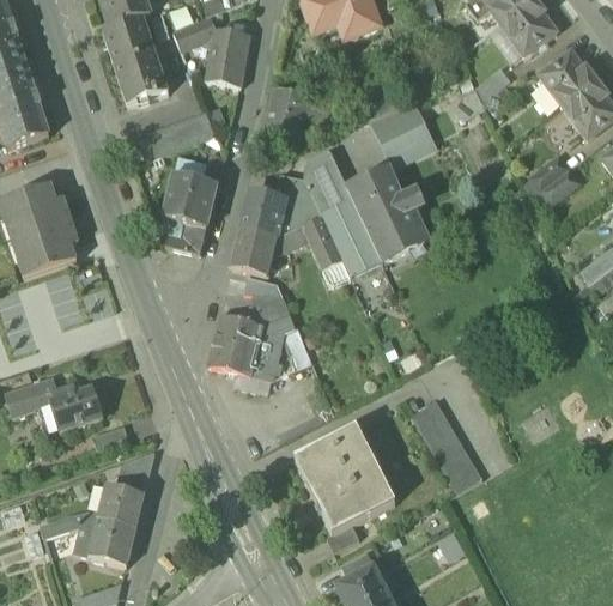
[(0,0),(0,123),(8,149),(48,135),(38,107),(42,105),(37,92),(35,92),(16,37),(19,36),(14,23),(12,24),(5,0),(0,0)]
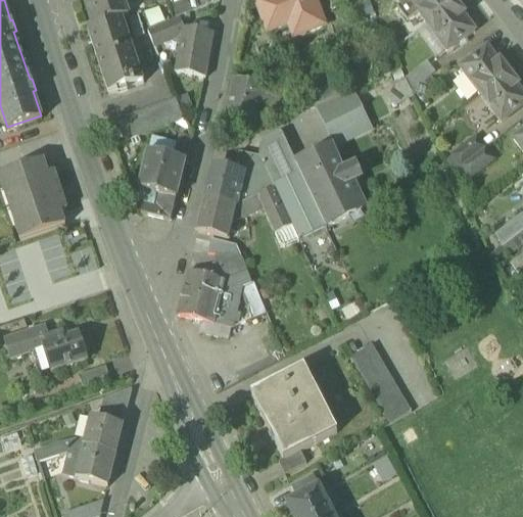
[(87,0),(95,24),(123,15),(129,13),(124,0),(87,0)]
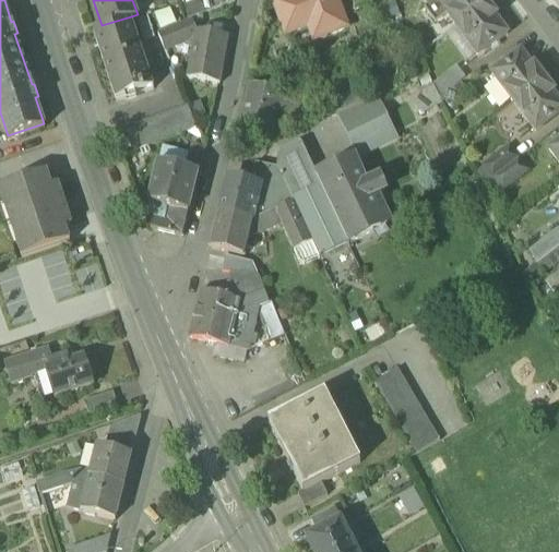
[(182,0),(187,15),(205,9),(202,0),(182,0)]
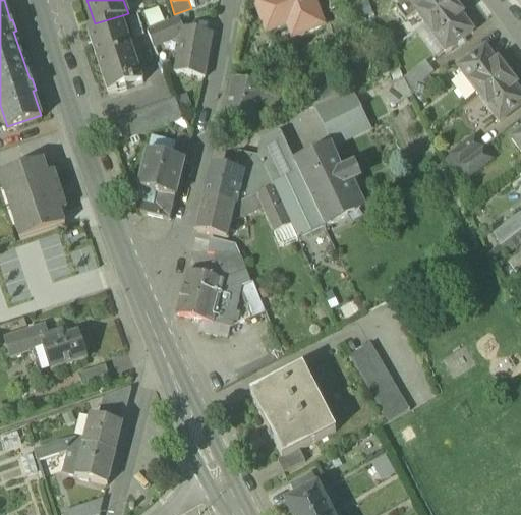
[(292,18),(296,31),(322,21),(313,0),(254,0),(265,27),(286,20),(292,18)]
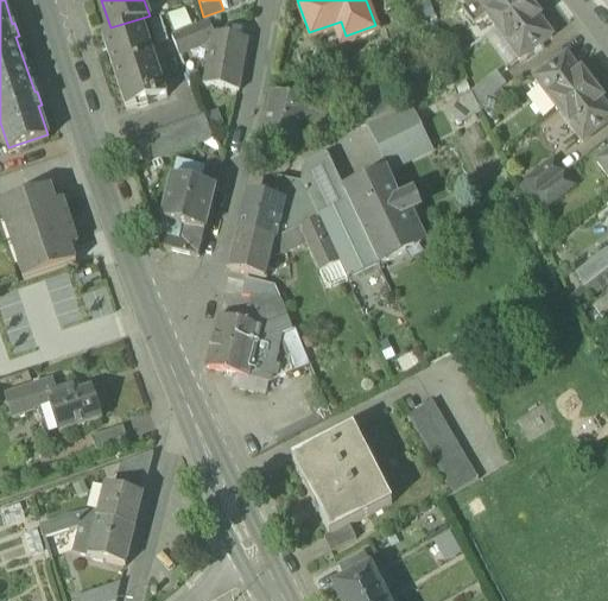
[(418,0),(413,1),(418,17),(435,12),(431,0),(418,0)]
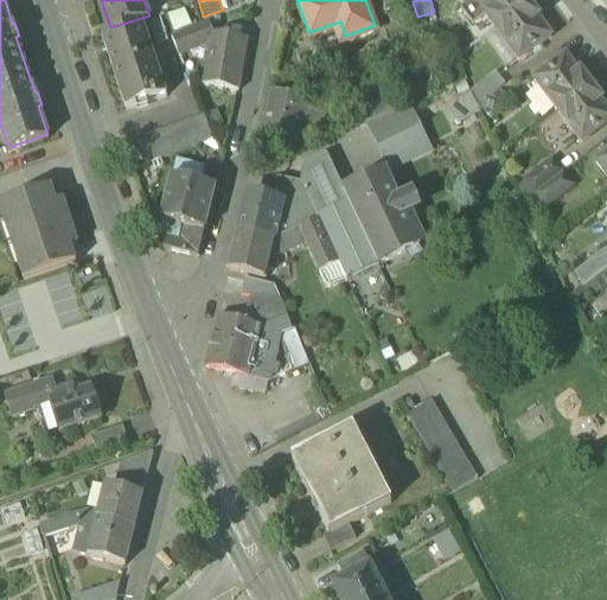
[(473,21),(486,12),(478,0),(465,0),(460,4),(473,21)]
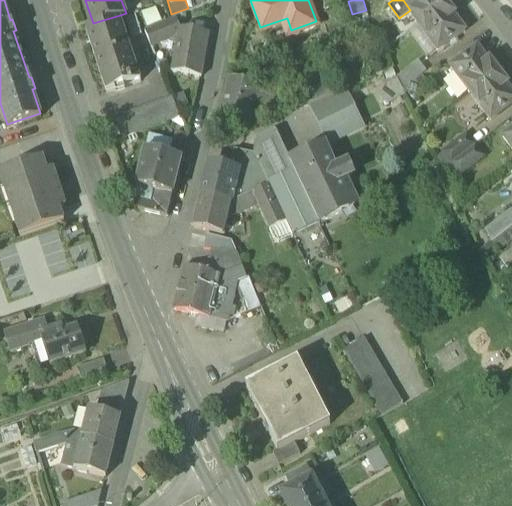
[(410,10),(417,20),(443,0),(403,0),(410,10)]
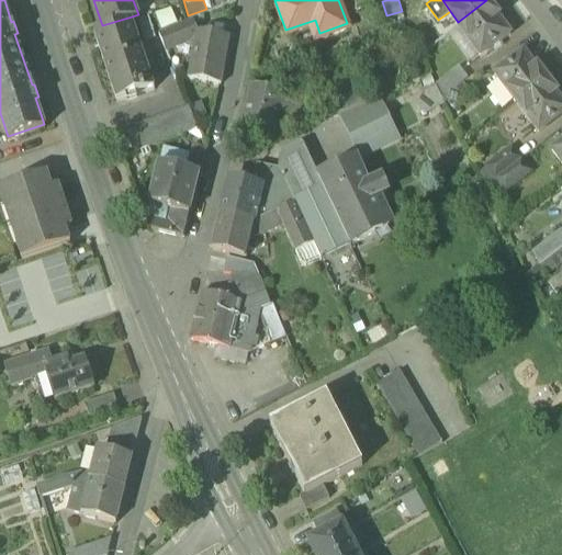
[(499,12),(491,0),(486,0),(458,22),(479,51),(485,46),(490,51),(503,40),(501,35),(509,29),(498,13),(499,12)]
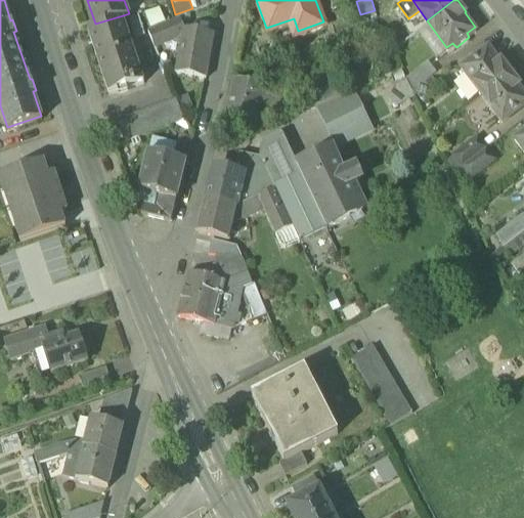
[(129,13),(135,34),(145,31),(138,10),(129,13)]
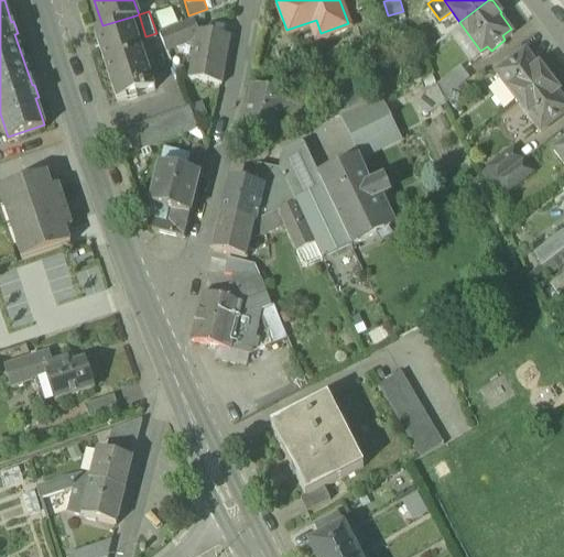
[(154,86),(132,17),(102,25),(95,29),(118,98),(154,86)]
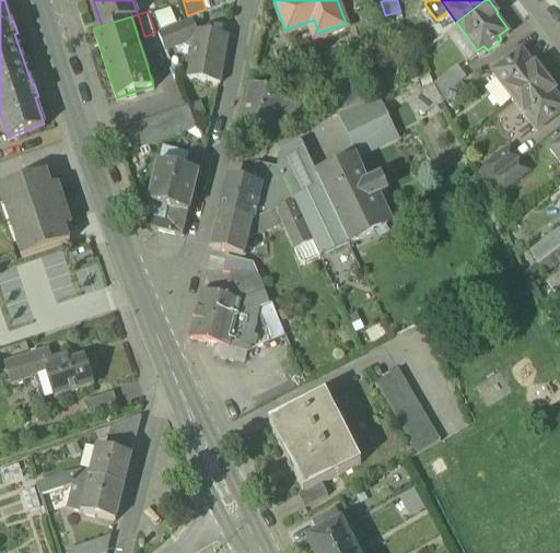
[(312,35),(318,33),(314,20),(307,22),(312,35)]
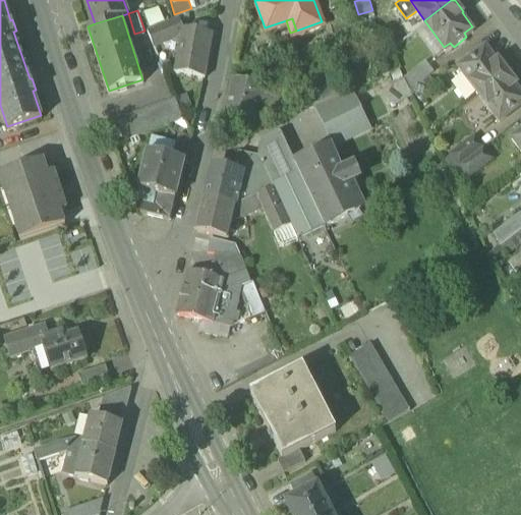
[(435,54),(444,47),(424,20),(414,27),(435,54)]
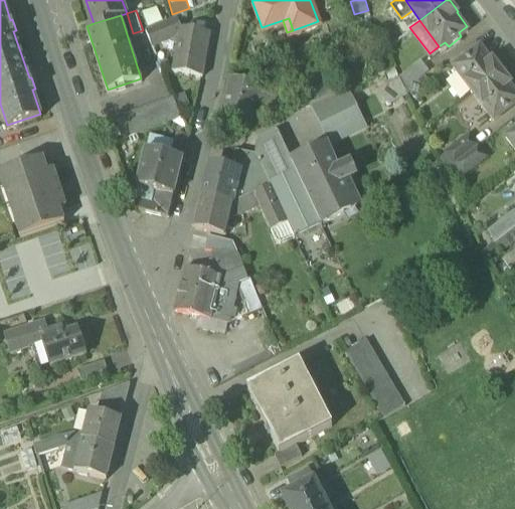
[(167,37),(179,42),(181,31),(178,22),(146,29),(151,41),(167,37)]
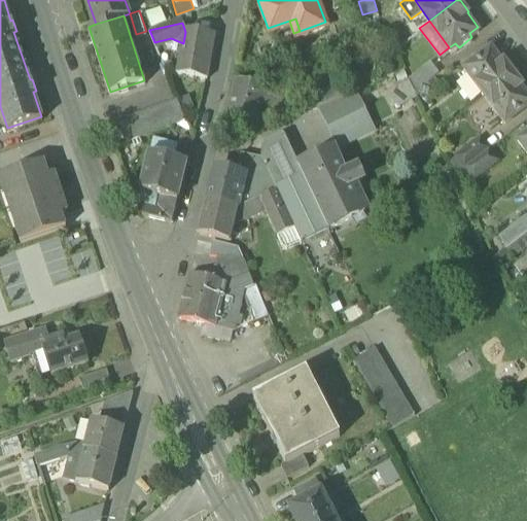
[(178,69),(205,75),(212,37),(185,32),(183,43),(178,69)]
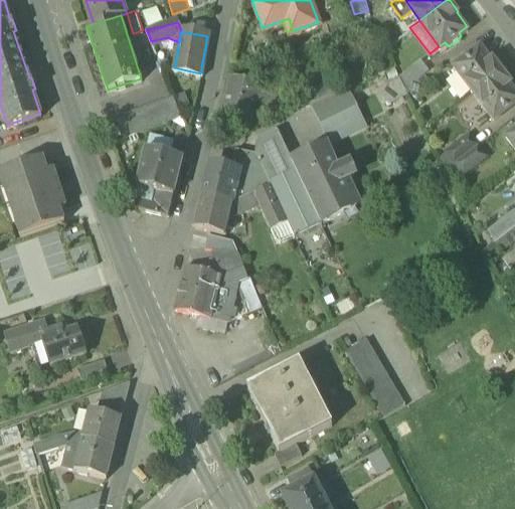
[(453,63),(473,91),(502,69),(493,57),(491,58),(480,43),(471,49),(468,45),(455,55),(458,59),(453,63)]
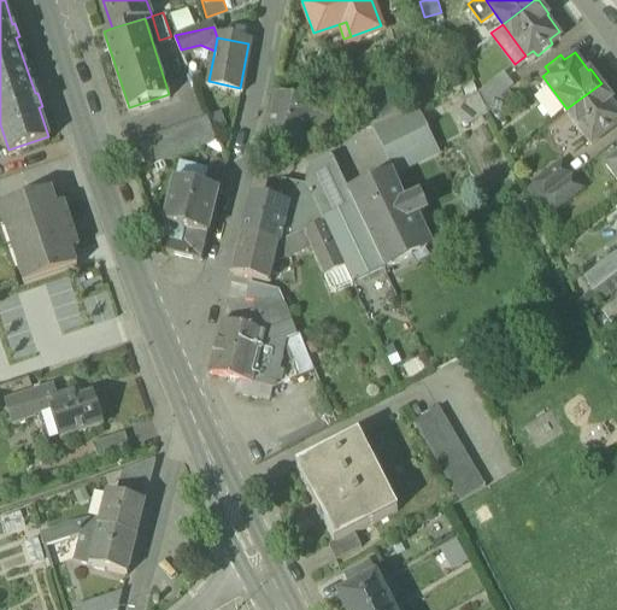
[(486,103),(487,101),(510,84),(513,81),(503,68),(479,87),(480,89),(486,103)]
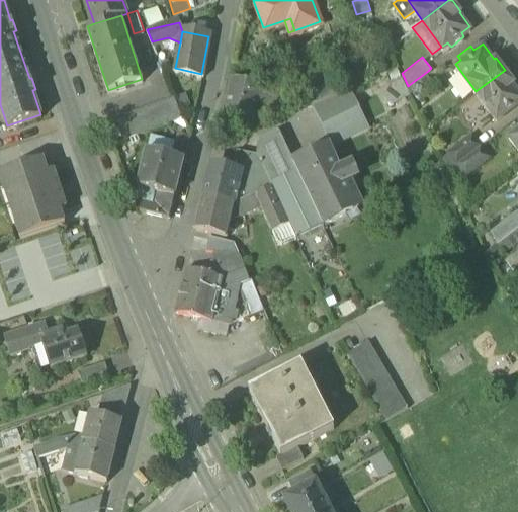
[(305,78),(315,100),(340,89),(330,67),(305,78)]
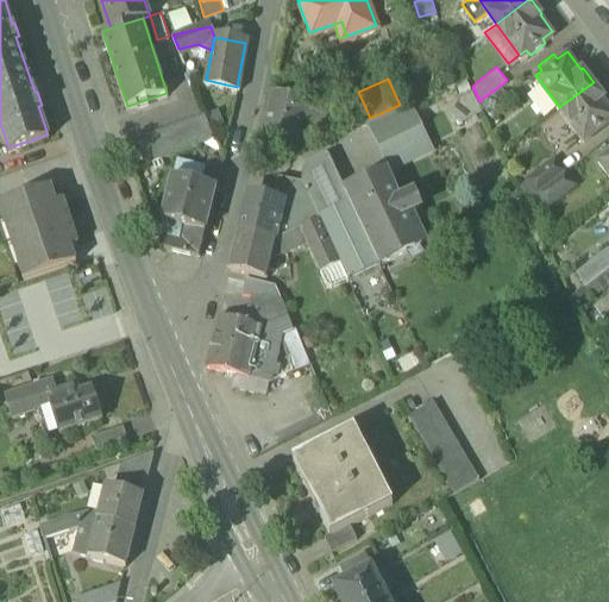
[(603,95),(594,82),(559,107),(583,139),(608,119),(608,106),(602,98),(604,96),(603,95)]
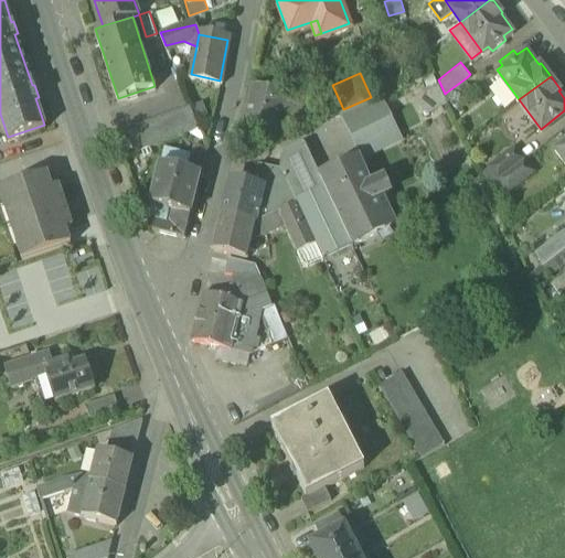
[(449,100),(451,105),(473,88),(467,77),(446,93),(449,100)]
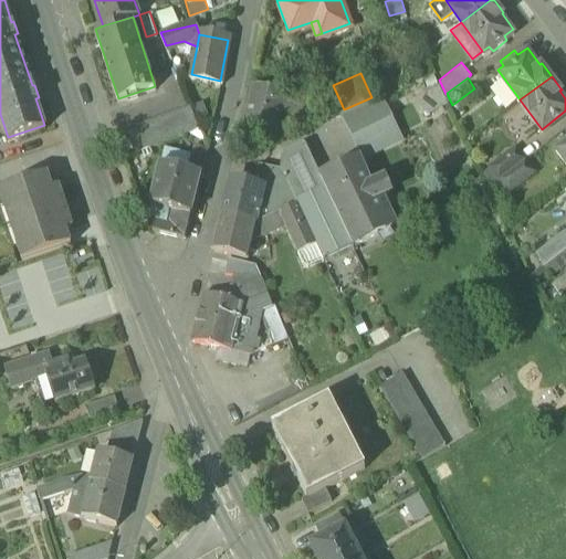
[(247,124),(281,132),(296,125),(297,118),(303,119),(307,104),(286,98),(289,90),(255,82),(247,124)]
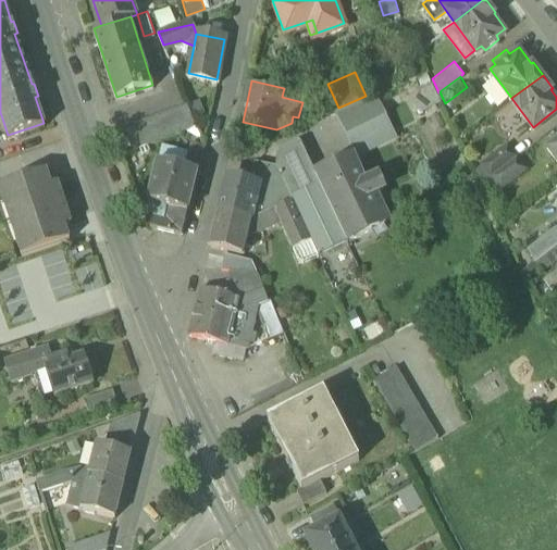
[(438,92),(433,80),(408,92),(419,110),(443,99),(440,91),(438,92)]
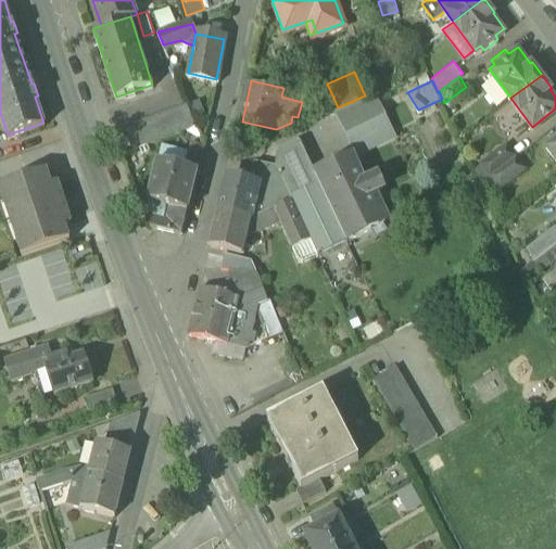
[(338,110),(357,149),(392,131),(373,92),(338,110)]
